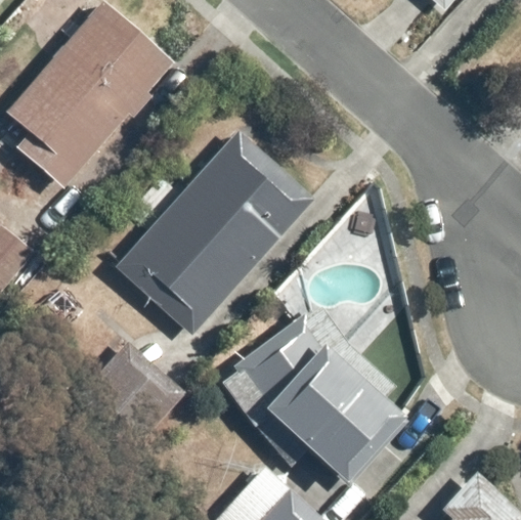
[(15,146),(63,189),(172,63),(105,0),(99,0),(5,110),(28,132),(15,146)]
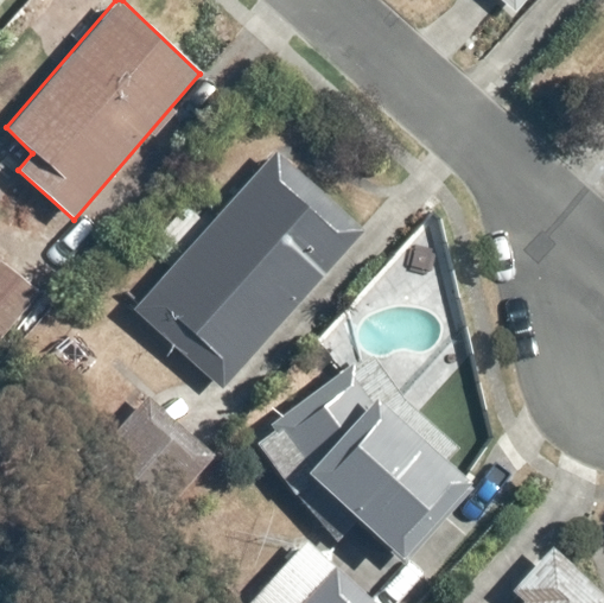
[(503,0),(515,11),(525,0),(503,0)]
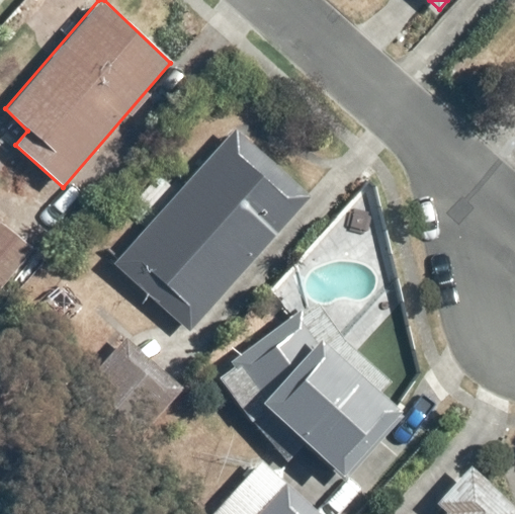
[(314,196),(236,125),(115,263),(189,333),(314,196)]
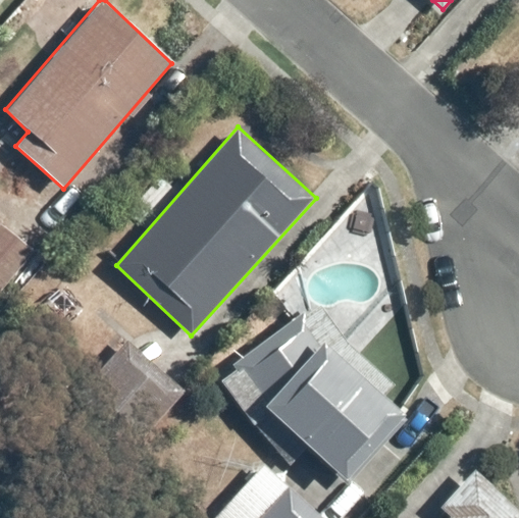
[(0,299),(41,250),(2,217),(0,219),(0,299)]
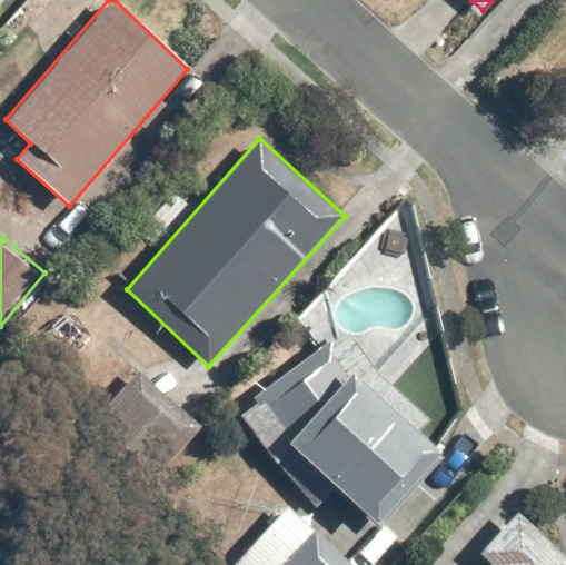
[(197,422),(137,372),(83,434),(142,485),(197,422)]
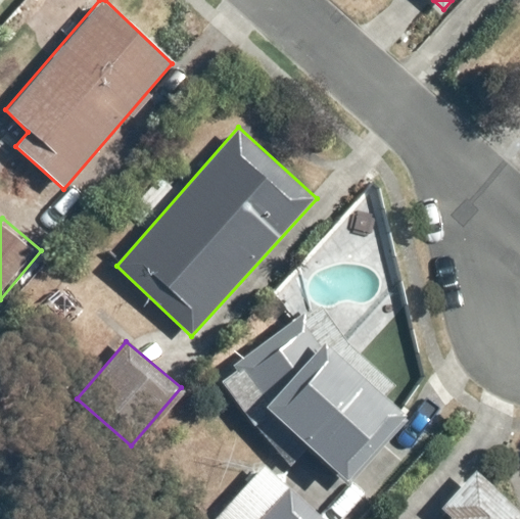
[(269,416),(345,483),(399,419),(322,344),(296,372),(272,344),(221,380),(254,425),(269,416)]
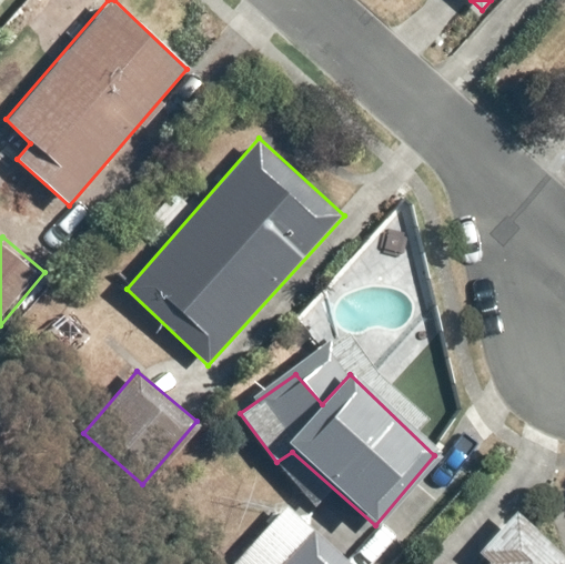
[(353,563),(286,500),(231,563),(232,563),(353,563)]
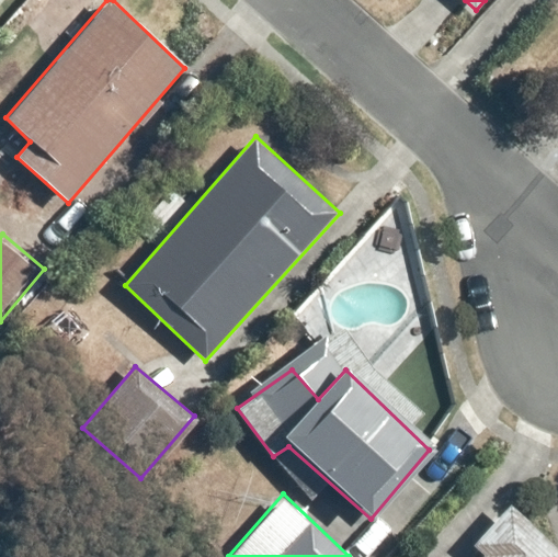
[(557,548),(510,507),(476,545),(487,554),(482,556),(557,556),(557,548)]
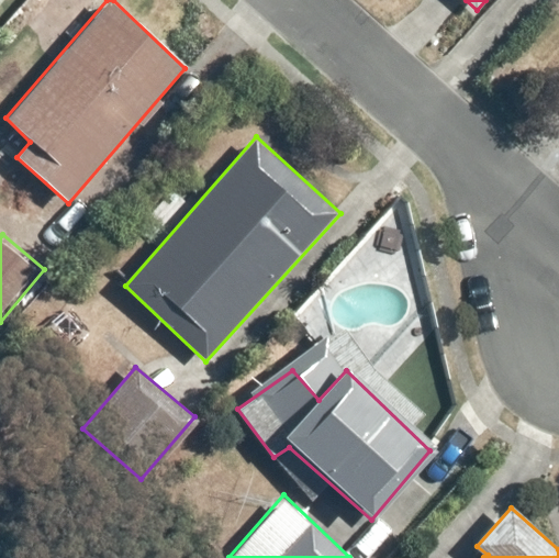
All buildings are outlined.
